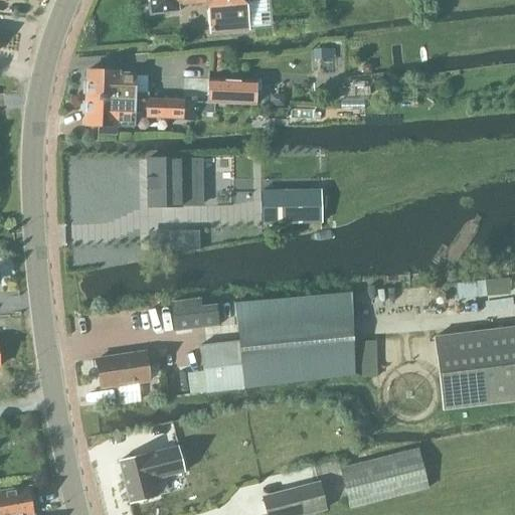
[(132,0),(133,4),(161,3),(160,0),(189,0),(190,28),(226,27),(225,0),(132,0)]
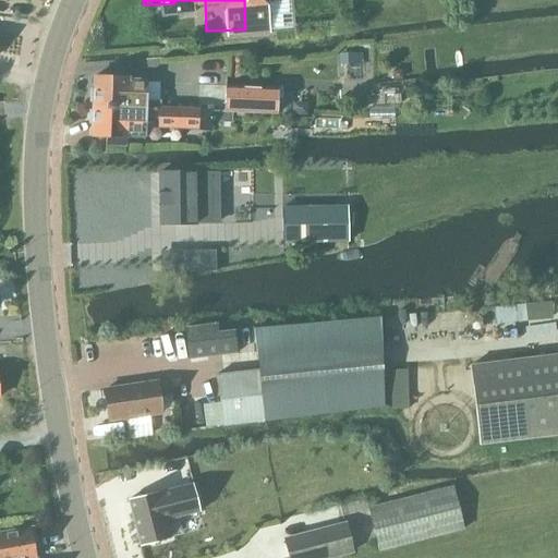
[(362,53),(338,53),(338,82),(362,82),(362,53)]
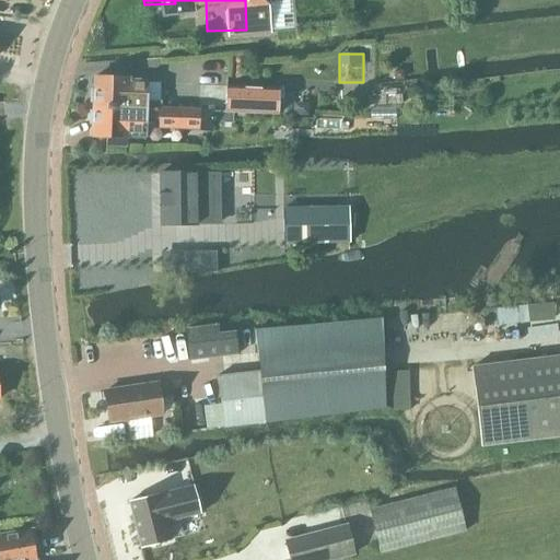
[(128,78),(95,77),(95,90),(91,90),(90,103),(94,103),(94,107),(161,109),(162,101),(148,101),(148,81),(128,81),(128,78)]
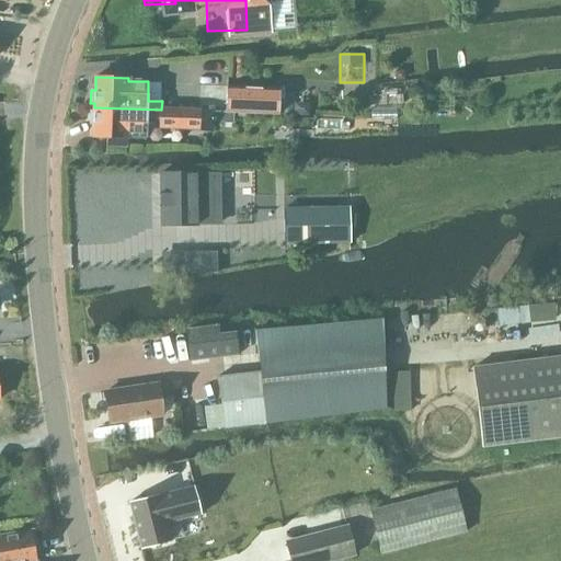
[(279,88),(227,87),(226,112),(278,114),(279,88)]
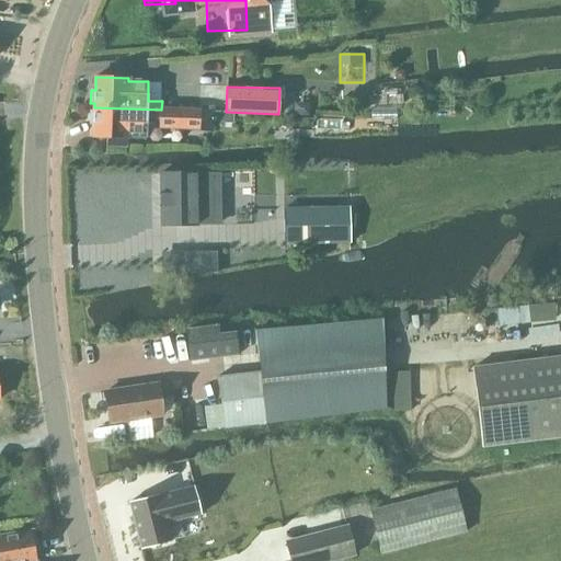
[(366,96),(366,105),(401,104),(401,94),(366,96)]
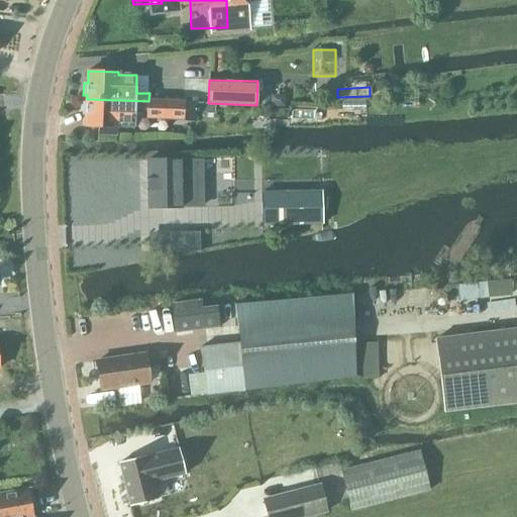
[(148,101),(87,99),(87,103),(83,103),(83,115),(87,115),(86,126),(116,127),(116,125),(134,125),(135,109),(147,110),(147,117),(184,118),(184,102),(148,101)]
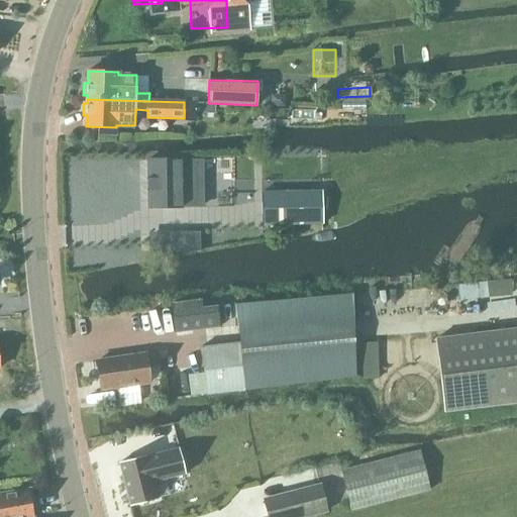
[(149,208),(183,207),(182,161),(148,161),(149,208)]
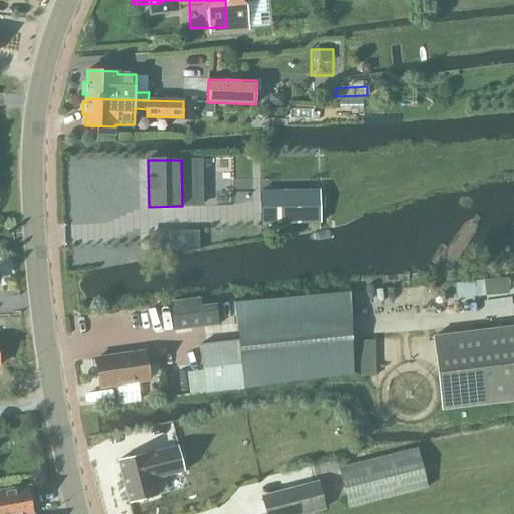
[(215,174),(232,172),(231,161),(214,162),(215,174)]
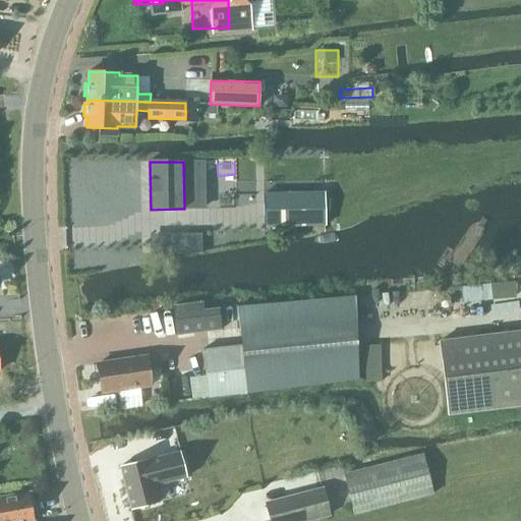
[(265,227),(326,226),(325,193),(264,194),(265,227)]
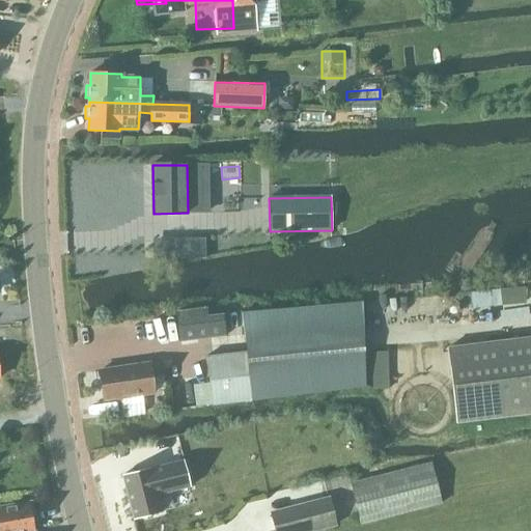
[(516,288),(456,295),(457,310),(519,305),(516,288)]
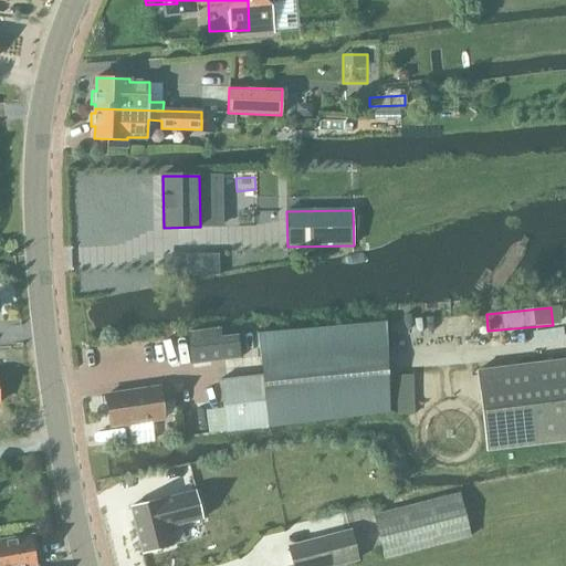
[(220,380),(223,411),(227,432),(389,411),(379,323),(258,334),(262,375),(220,380)]
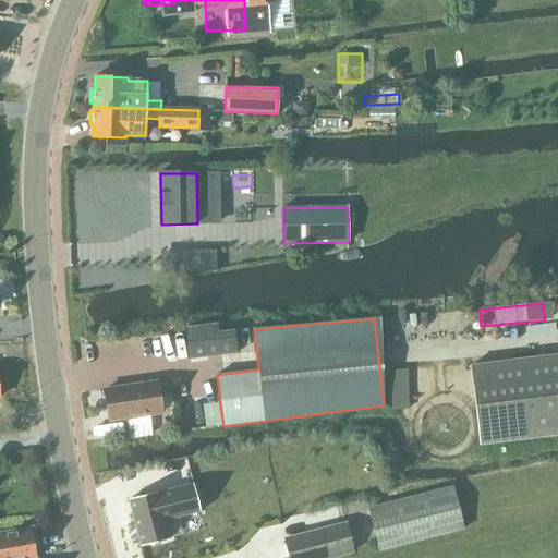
[(217,325),(185,328),(189,359),(237,353),(234,331),(218,334),(217,325)]
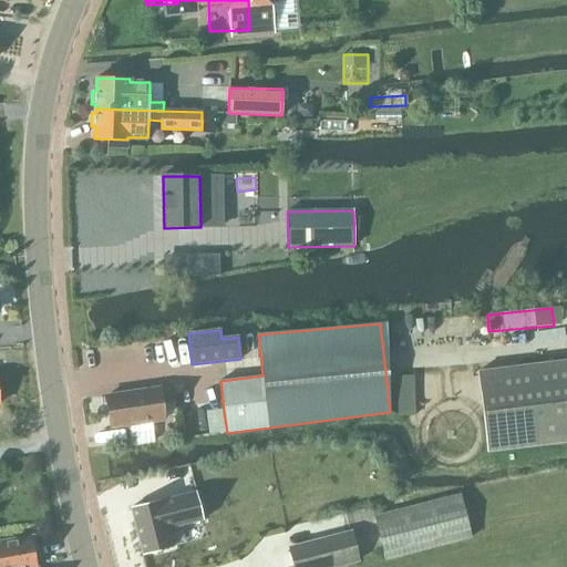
[(566,361),(480,372),(488,452),(566,442),(566,361)]
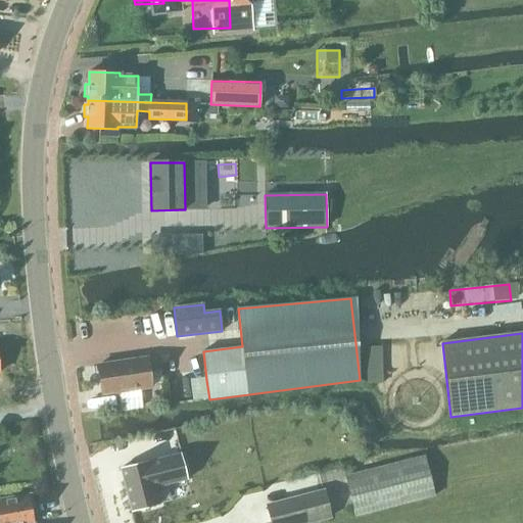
[(385,380),(384,344),(368,344),(369,381),(385,380)]
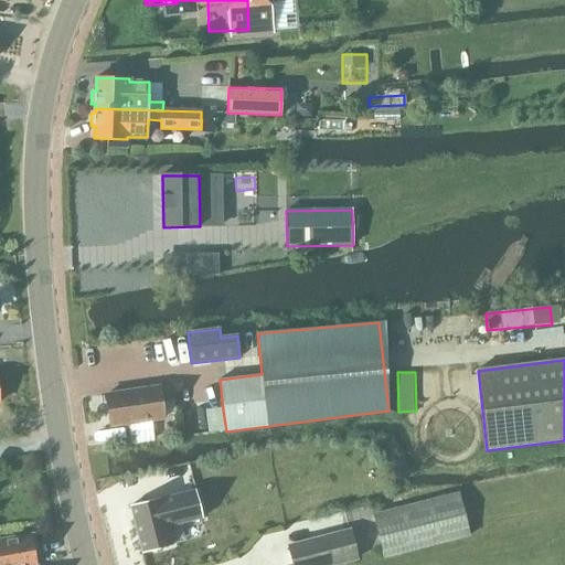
[(106,395),(110,426),(163,418),(161,403),(174,401),(172,385),(106,395)]
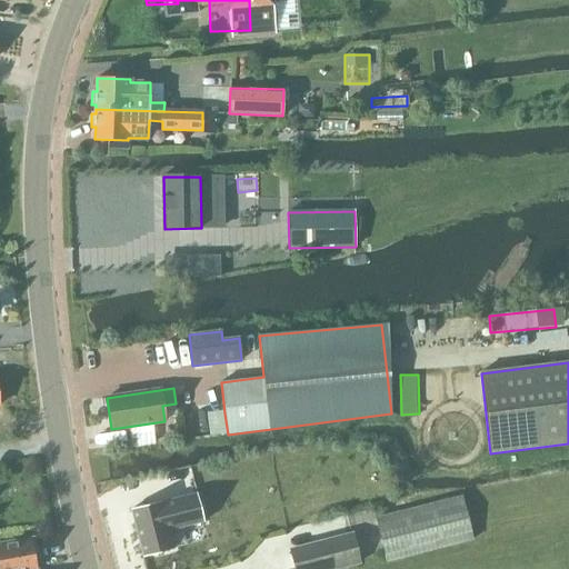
[(475,539),(463,496),(376,518),(387,561),(475,539)]
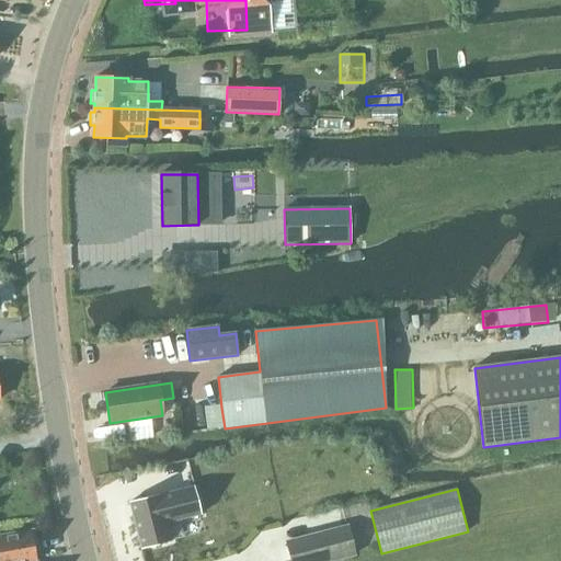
[(162,496),(132,503),(141,550),(172,544),(168,525),(203,518),(197,490),(162,497),(162,496)]
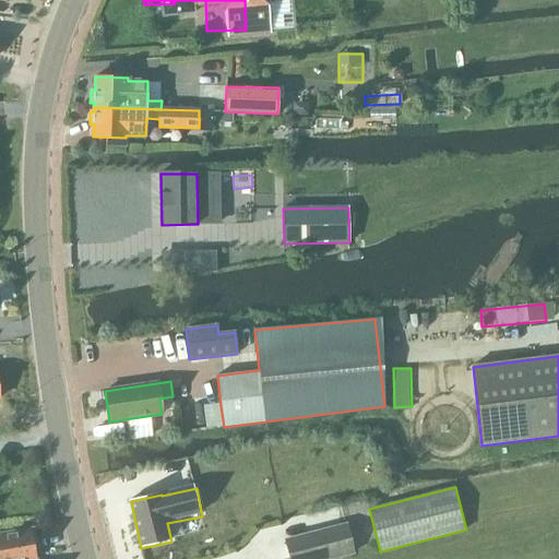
[(346,525),(285,540),(289,558),(328,558),(354,552),(346,525)]
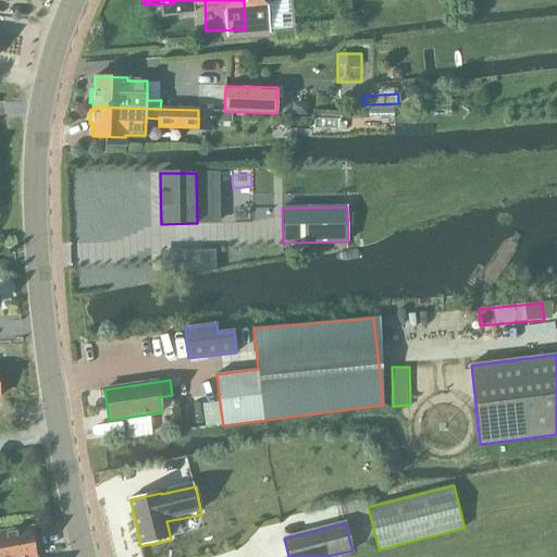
[(0,534),(0,556),(35,556),(37,556),(34,543),(36,543),(34,529),(0,534)]
